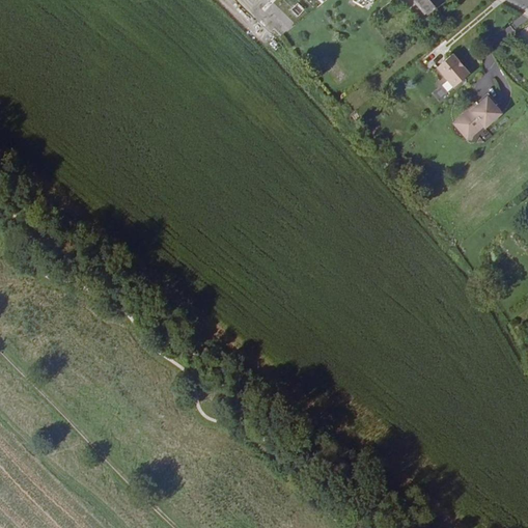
[(440,0),(413,0),(425,16),(442,2),(440,0)]
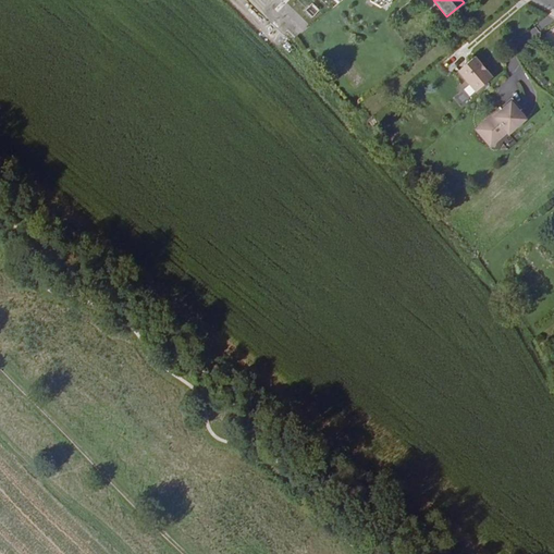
[(480,66),(481,65),(474,57),(456,71),(475,91),(491,77),(484,70),(483,71),(480,66)]
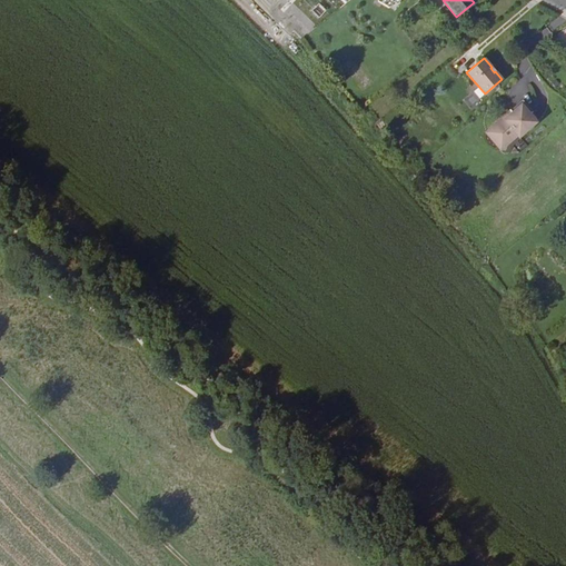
[(565,82),(563,80),(556,87),(565,97),(565,82)]
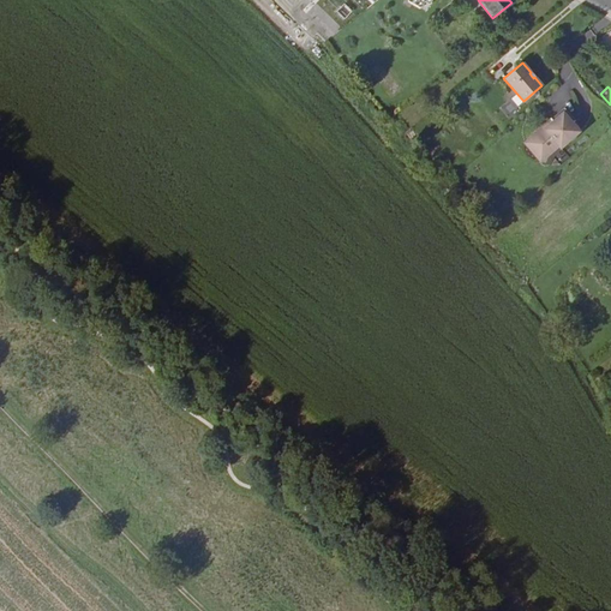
[(504,103),(495,112),(504,123),(514,114),(504,103)]
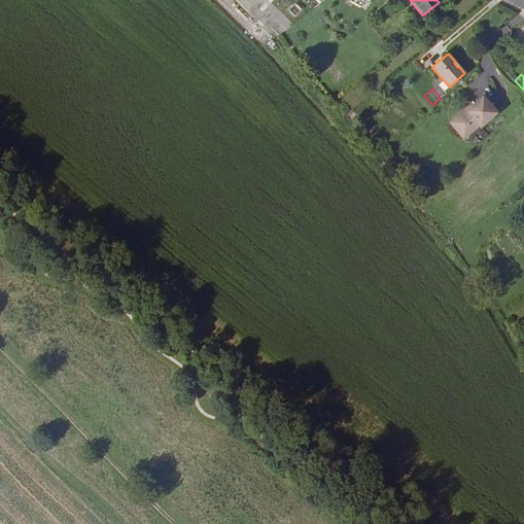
[(484,106),(488,103),(491,101),(484,93),(448,123),(463,140),(472,134),(467,130),(463,134),(453,123),(466,111),(467,112),(477,105),(483,105),(484,106)]
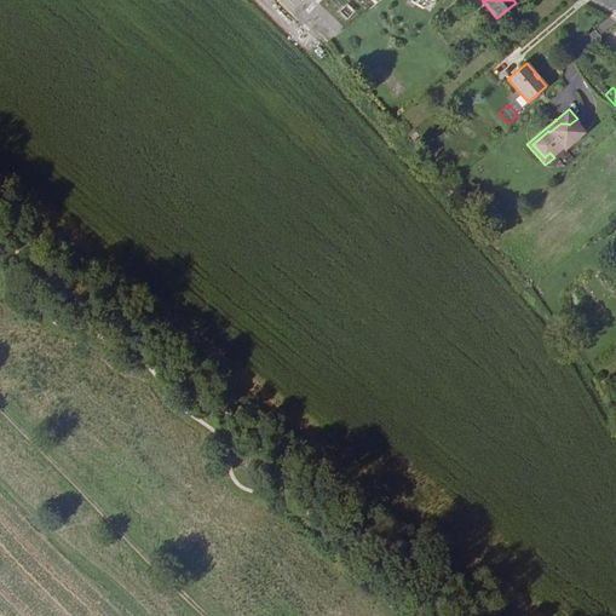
[(585,134),(574,121),(569,125),(568,124),(560,124),(550,132),(548,131),(533,144),(545,157),(550,153),(554,157),(563,149),(565,151),(585,134)]
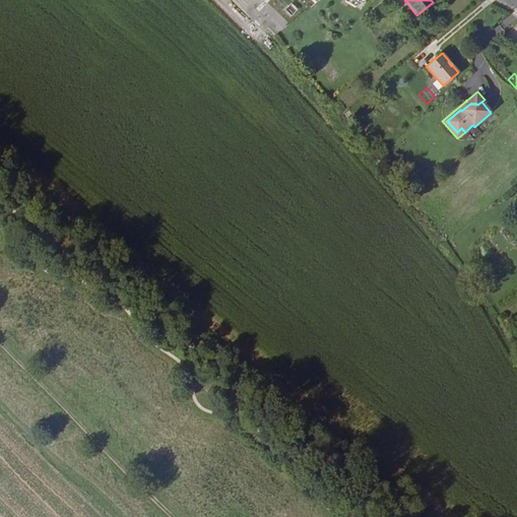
All buildings are outlined.
